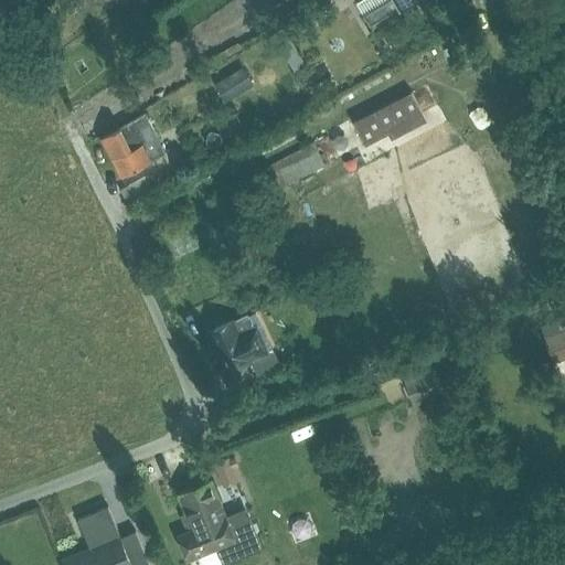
[(84,9),(77,0),(67,0),(63,3),(72,17),(84,9)]
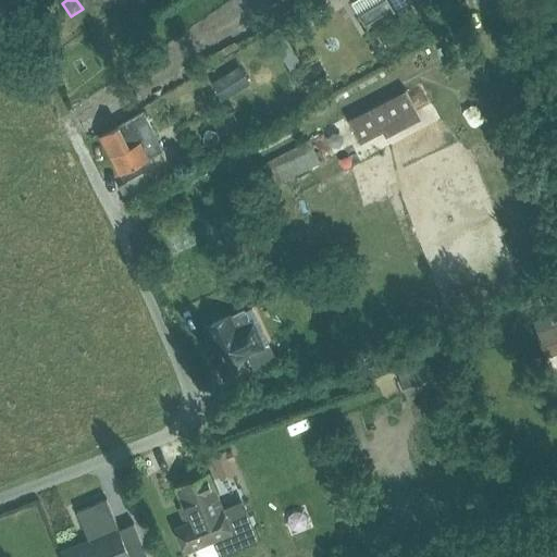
[(247,0),(248,1),(209,26),(214,35),(232,24),(239,36),(263,21),(261,16),(269,11),(268,9),(271,5),(274,11),(289,1),(287,0),(247,0)]
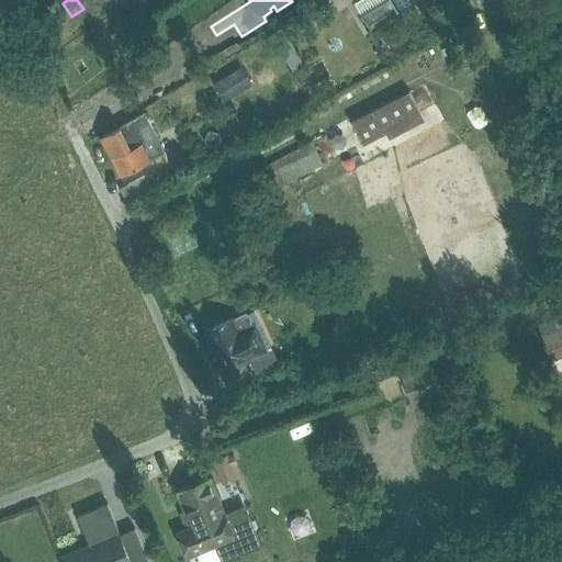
[(411,0),(361,0),(356,3),(369,25),(411,0)]
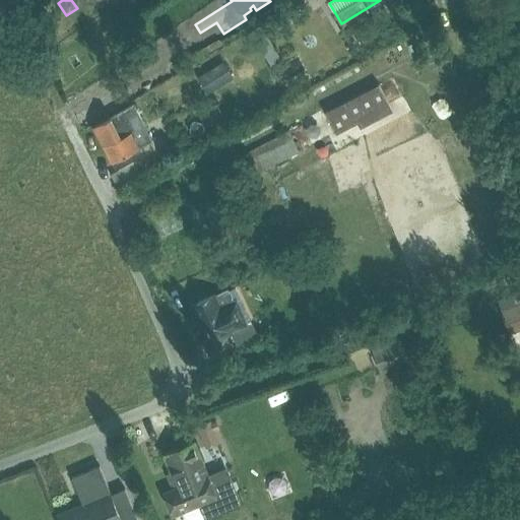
[(250,30),(270,65),(279,60),(267,36),(287,23),(281,12),(250,30)]
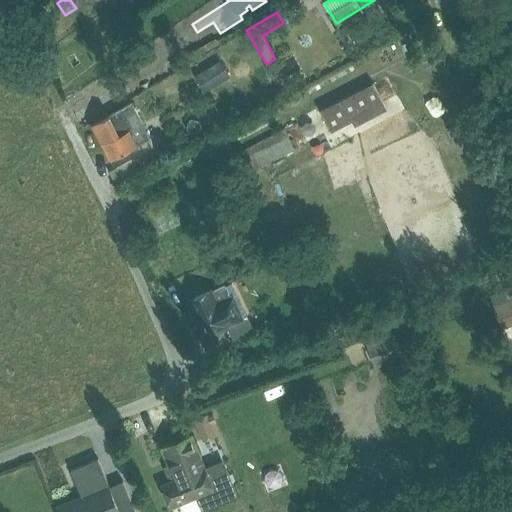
[(349,26),(340,31),(347,44),(357,39),(349,26)]
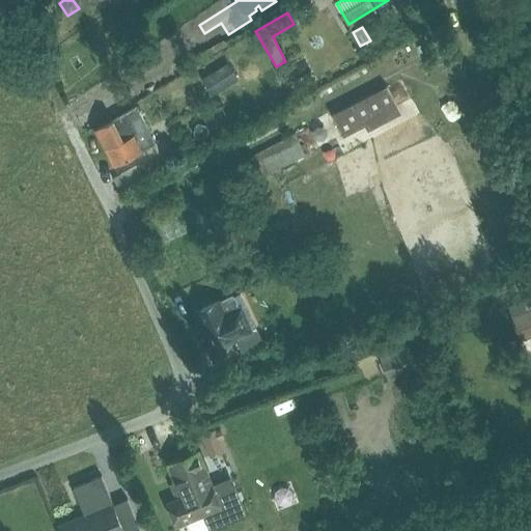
[(182,35),(160,49),(164,56),(175,50),(177,55),(189,48),(182,35)]
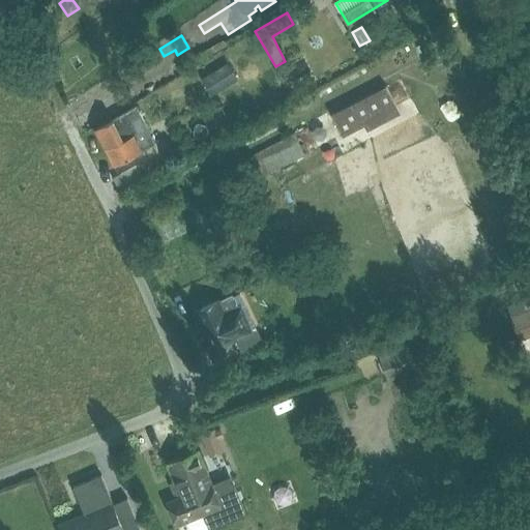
[(142,57),(127,64),(141,90),(156,82),(154,79),(163,75),(151,55),(144,59),(142,57)]
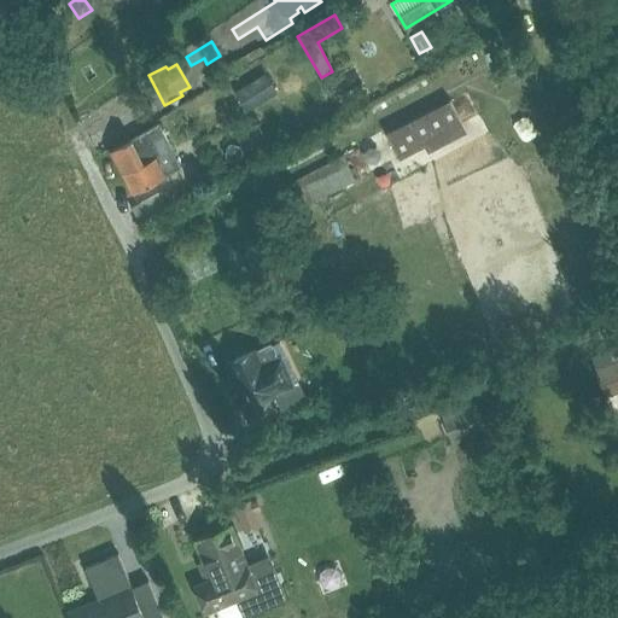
[(277,93),(263,74),(234,93),(248,112),(277,93)]
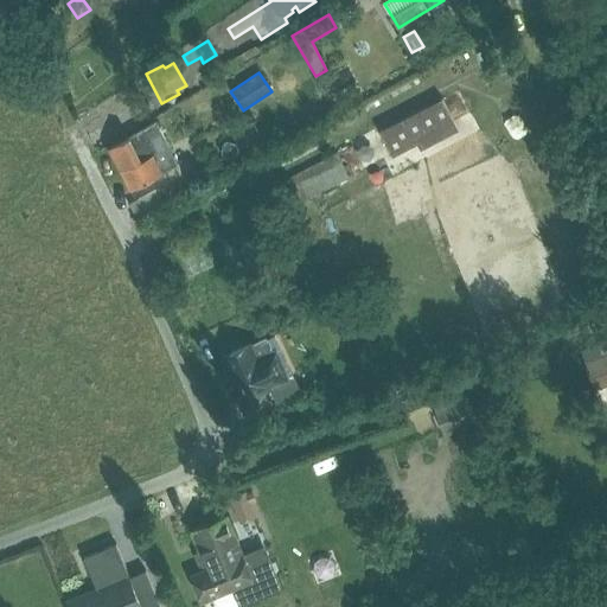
[(459,131),(442,98),(379,132),(393,158),(416,145),(420,152),(459,131)]
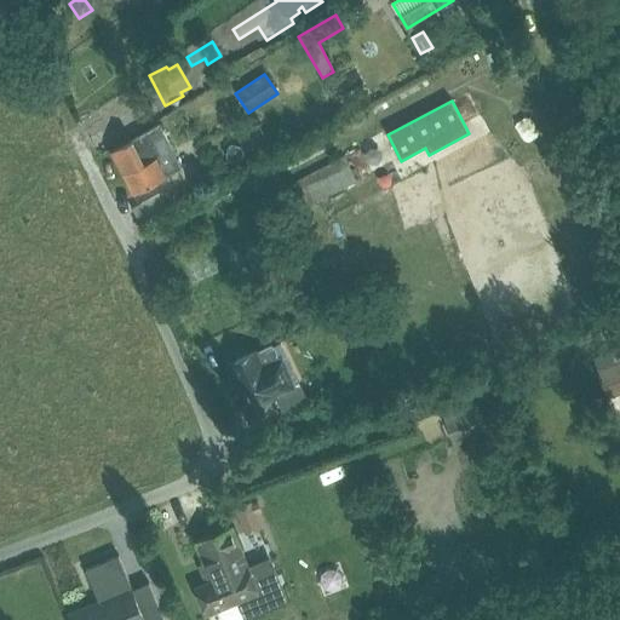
[(522,118),(511,124),(523,145),(534,139),(522,118)]
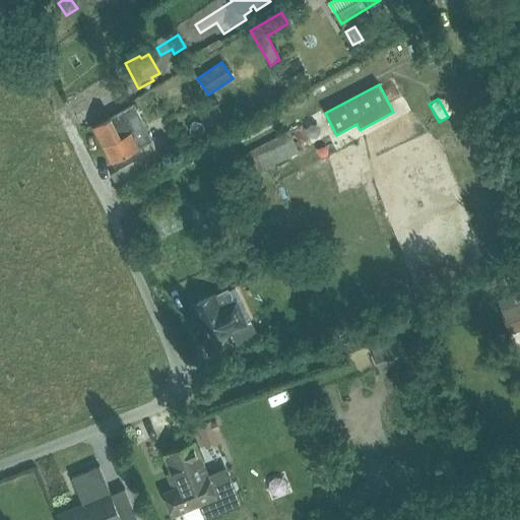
[(104,146),(144,125),(133,104),(93,127),(104,146)]
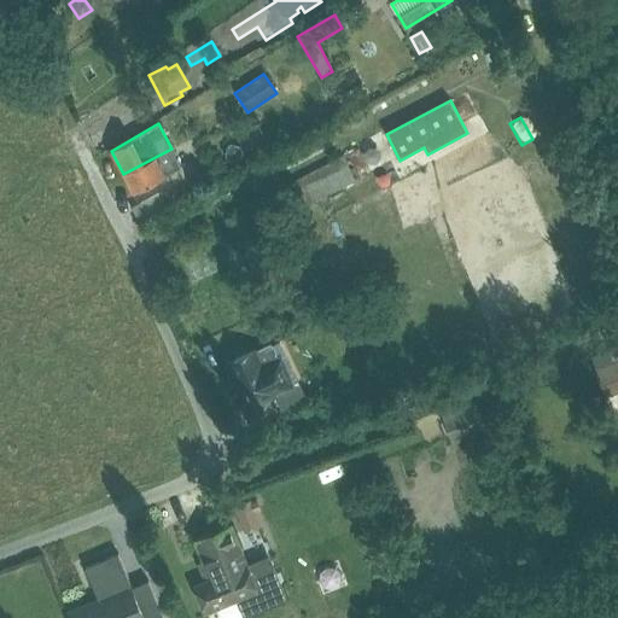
[(134,193),(182,168),(172,149),(123,174),(134,193)]
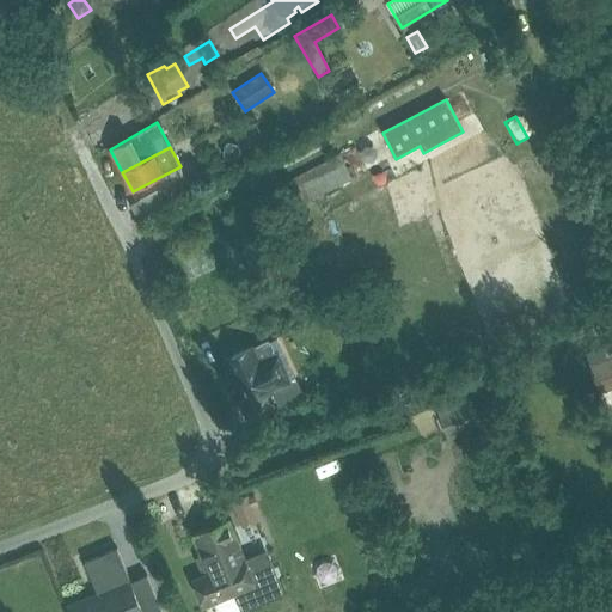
[(353,182),(340,154),(230,210),(238,226),(281,203),(287,214),(353,182)]
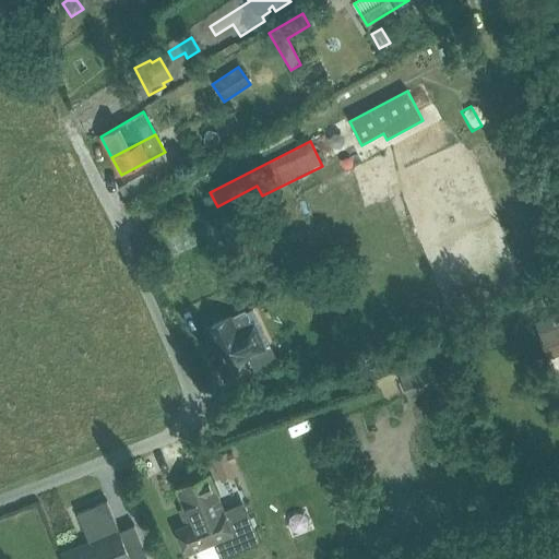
[(128,202),(152,190),(144,176),(120,188),(128,202)]
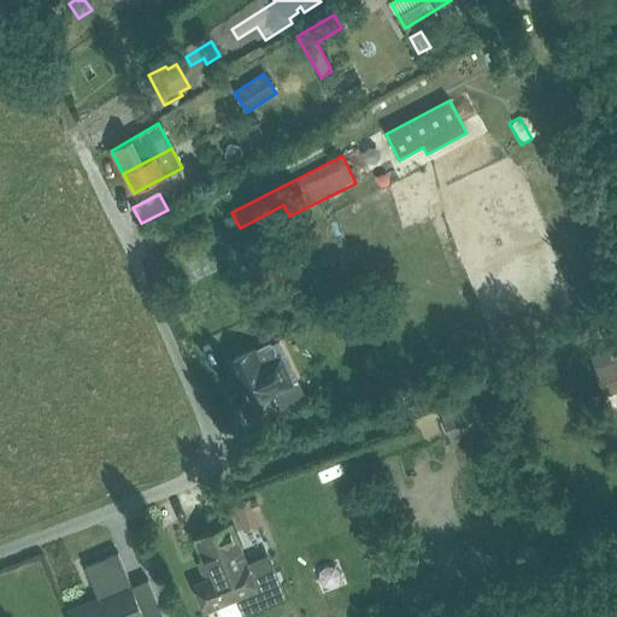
[(217,269),(206,244),(180,254),(191,281),(217,269)]
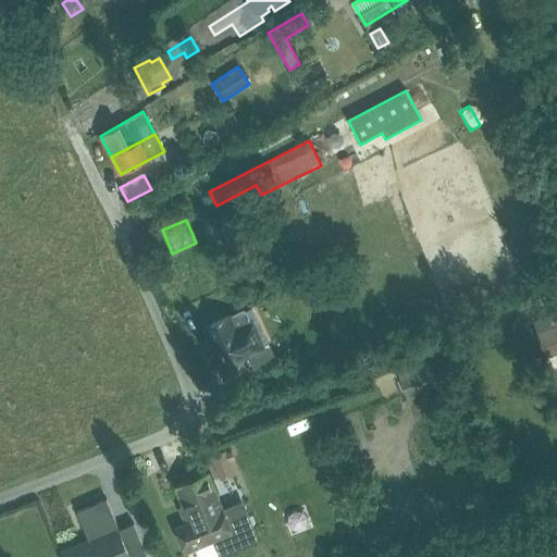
[(255,370),(276,359),(252,307),(246,310),(245,309),(206,327),(223,367),(248,355),(255,370)]
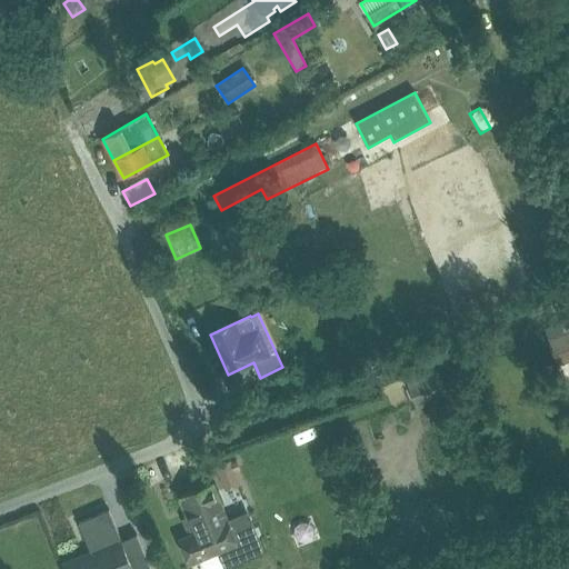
[(568,318),(543,328),(562,383),(568,380),(568,318)]
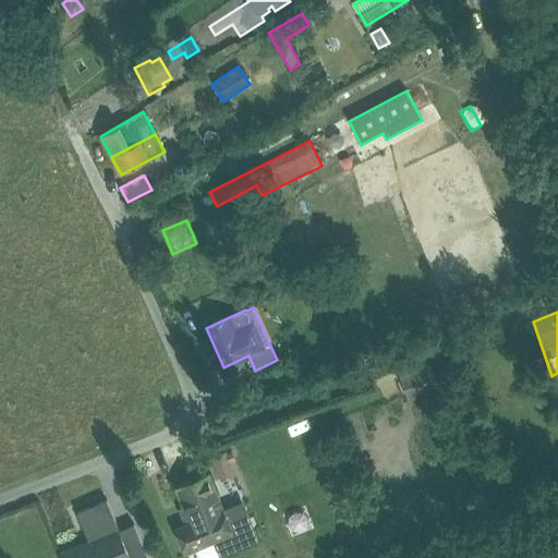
[(450,385),(439,355),(397,372),(409,401),(450,385)]
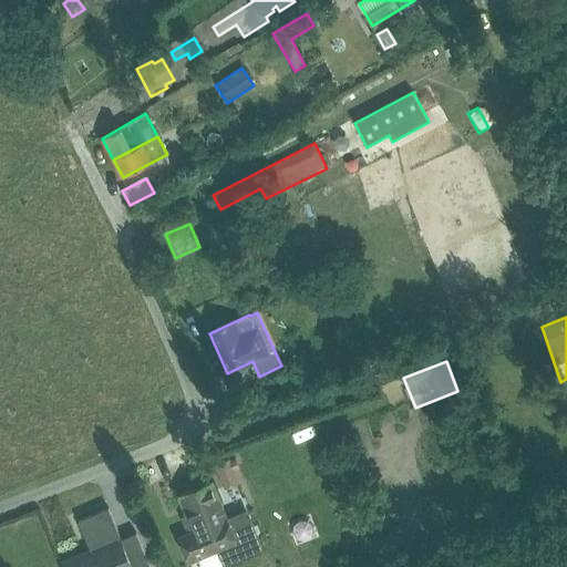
[(188,563),(237,543),(213,481),(178,495),(186,515),(182,517),(188,533),(178,537),(188,563)]
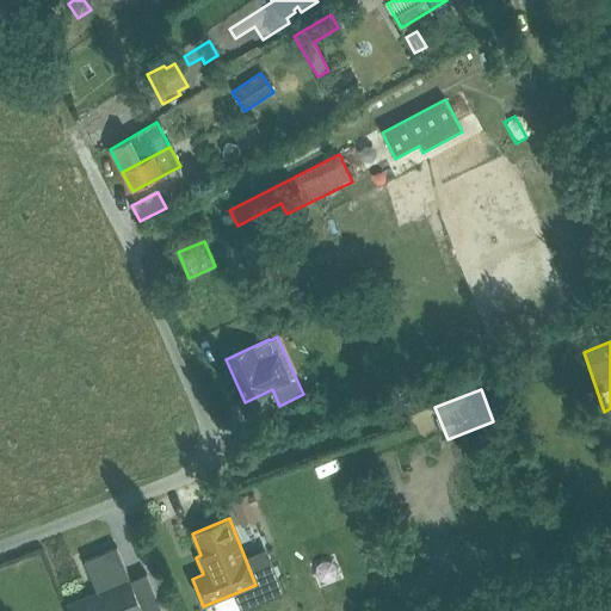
[(160,610),(147,574),(131,580),(117,548),(85,561),(97,592),(67,604),(69,610),(160,610)]
